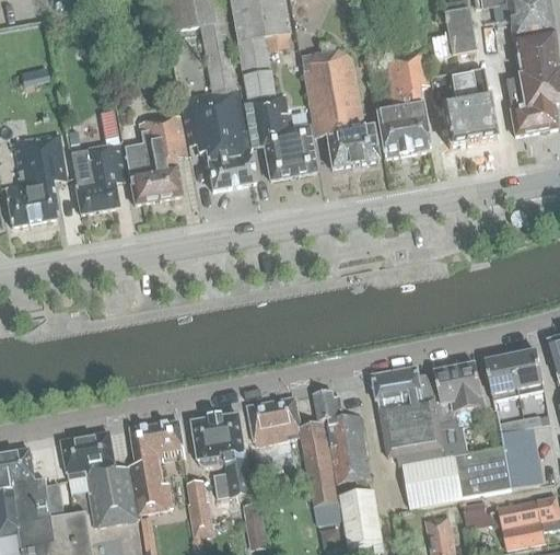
[(236,89),(220,0),(163,0),(168,31),(200,25),(212,92),(190,96),(189,88),(178,90),(188,143),(197,142),(199,151),(203,151),(206,163),(208,163),(212,189),(255,182),(237,88),(236,89)]
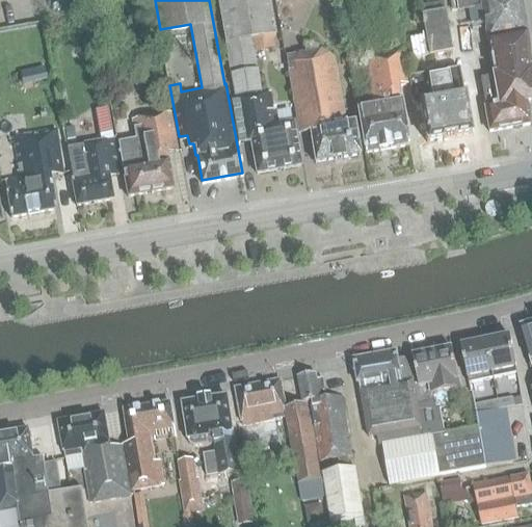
[(274,33),(268,0),(218,0),(235,97),(232,97),(239,139),(250,137),(257,170),(299,163),(292,122),(275,124),(273,108),(271,108),(268,90),(260,93),(250,37),(274,33)]
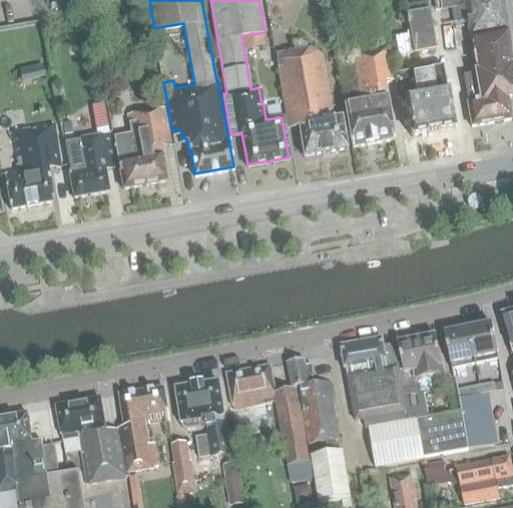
[(465,16),(474,71),(510,64),(505,18),(501,0),(438,0),(440,7),(450,5),(452,18),(465,16)]
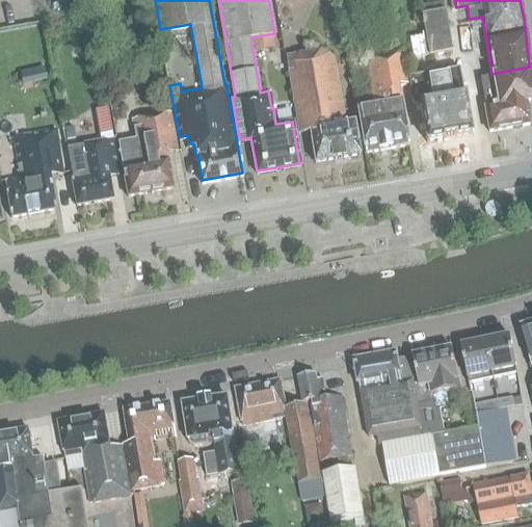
[(413,32),(416,52),(456,47),(450,4),(426,7),(429,30),(413,32)]
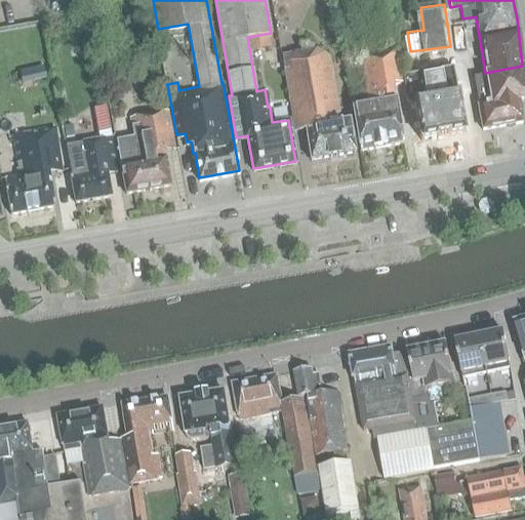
[(327,57),(315,48),(294,52),(284,66),(295,128),(305,127),(310,157),(354,150),(349,119),(335,121),(334,117),(338,117),(327,57)]
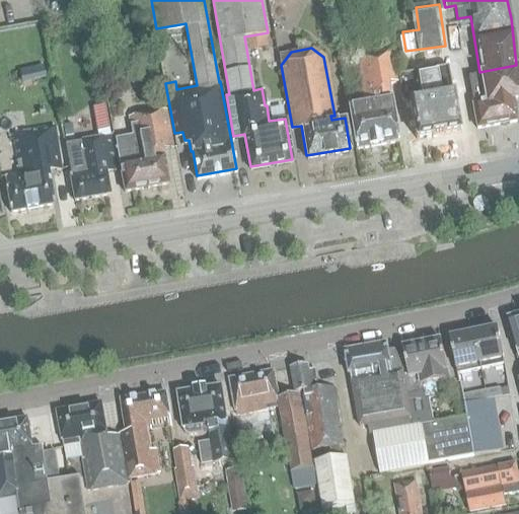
[(398,97),(390,48),(355,54),(363,103),(347,105),(354,147),(396,140),(389,98),(398,97)]
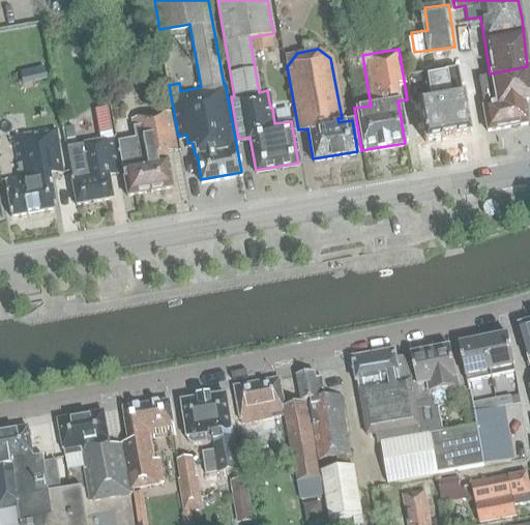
[(469,130),(457,63),(404,74),(409,101),(417,100),(424,139),(469,130)]
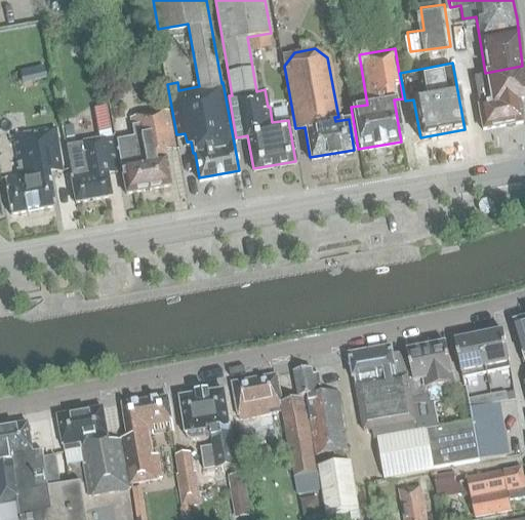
[(524,88),(522,66),(485,73),(486,73),(473,75),(482,126),(522,119),(517,96),(524,94),(524,88)]
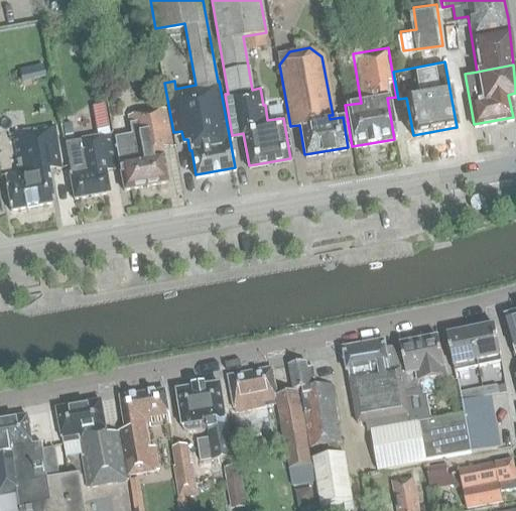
[(172,143),(165,106),(128,112),(131,132),(114,135),(123,186),(166,179),(160,145),(172,143)]
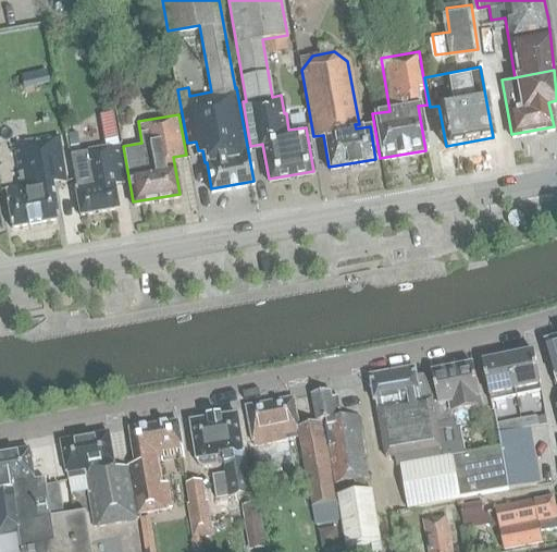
[(64,176),(57,133),(12,140),(17,169),(13,170),(14,175),(17,175),(20,182),(2,185),(9,223),(56,216),(49,180),(64,176)]
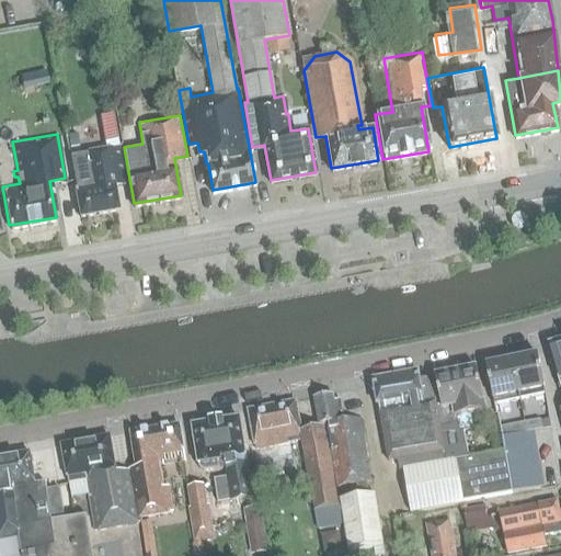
[(125,181),(118,145),(68,154),(75,188),(72,188),(78,214),(117,206),(113,183),(125,181)]
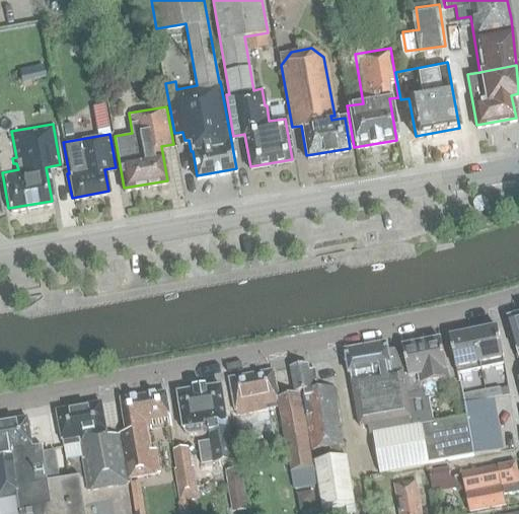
[(518,310),(507,314),(518,352),(518,374),(518,375),(518,310)]
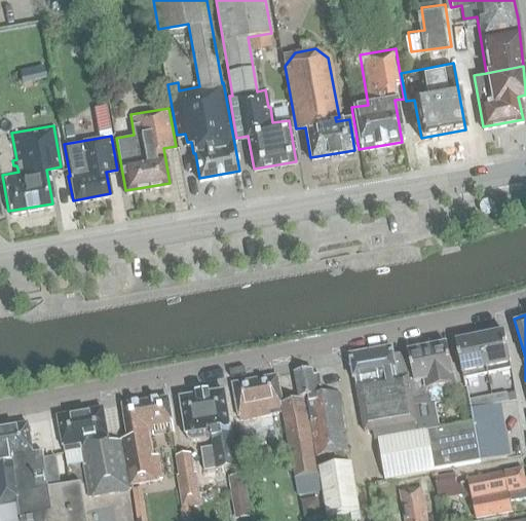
[(480,333),(487,370),(511,366),(503,328),(480,333)]
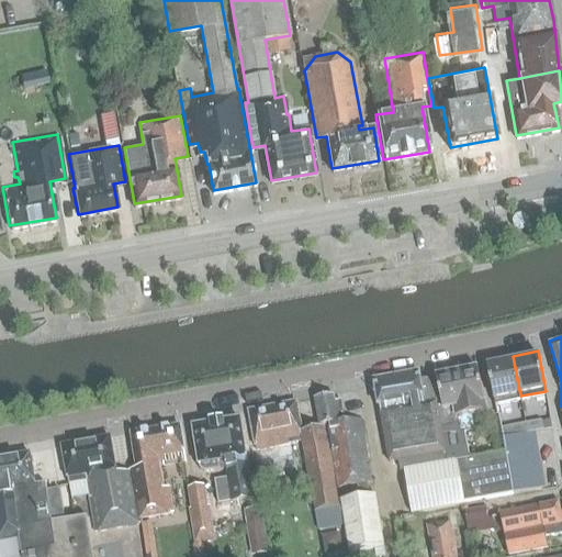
[(520,396),(513,356),(487,360),(495,400),(520,396)]
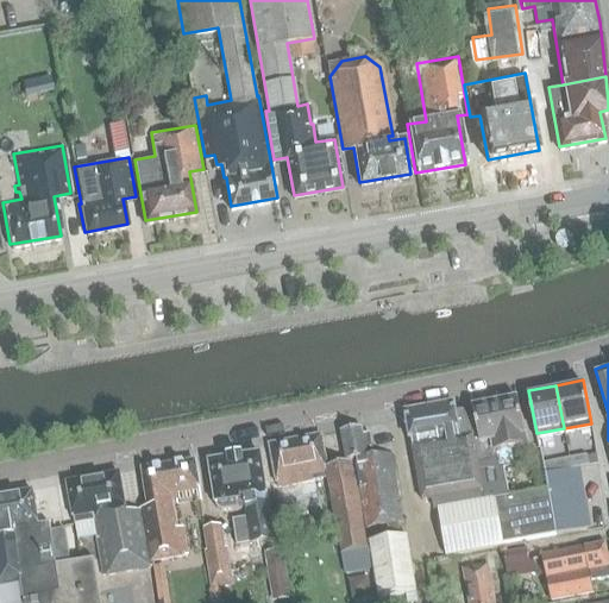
[(472,401),(472,403),(477,428),(471,429),(483,496),(495,494),(502,539),(586,523),(576,464),(571,465),(554,468),(552,457),(545,459),(551,484),(534,487),(507,492),(501,463),(512,460),(508,443),(525,440),(516,393),(472,401)]
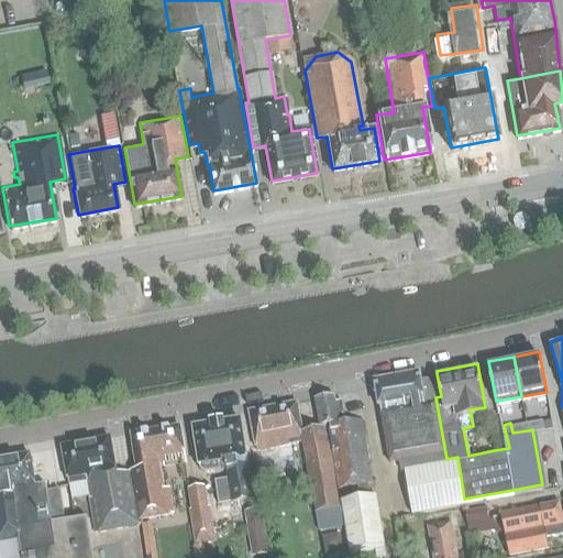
[(445,502),(464,499),(457,457),(446,459),(435,397),(441,396),(437,373),(419,376),(418,369),(374,376),(388,459),(399,457),(400,468),(405,468),(411,509),(445,502)]
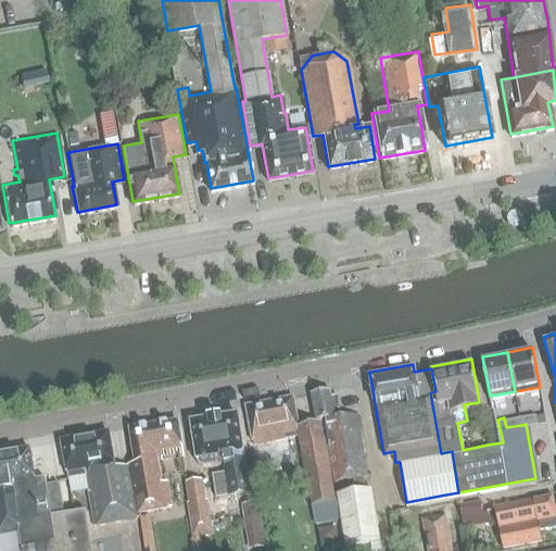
[(330,388),(311,391),(315,417),(321,416),(332,479),(354,475),(356,488),(336,491),(344,541),(380,536),(371,486),(367,487),(365,473),(369,473),(358,411),(341,414),(337,392),(331,393),(330,388)]
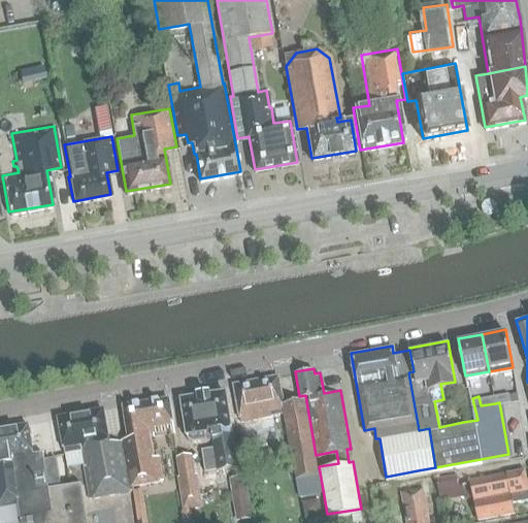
[(275,373),(233,382),(239,419),(283,411),(295,477),(298,494),(320,490),(317,474),(302,397),(281,401),(275,373)]
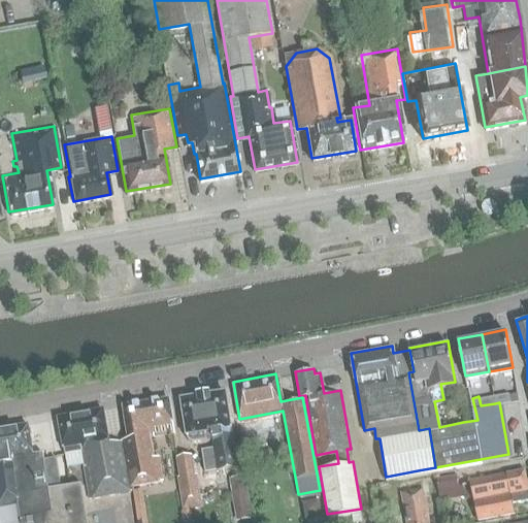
[(230,426),(224,390),(207,392),(207,390),(198,392),(198,394),(180,396),(187,437),(192,440),(213,437),(215,445),(201,447),(205,469),(236,464),(231,433),(226,433),(225,427),(230,426)]
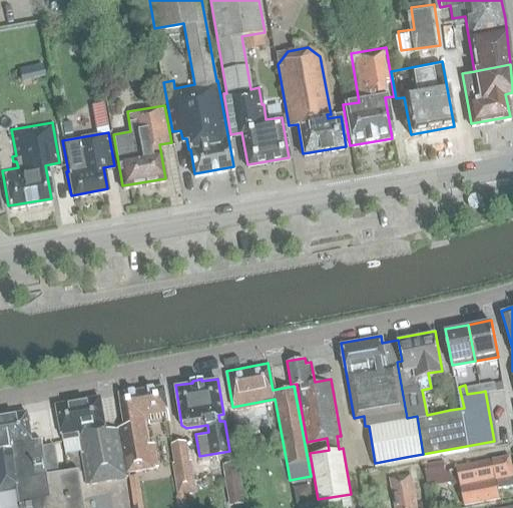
[(481,392),(485,391),(495,389),(494,380),(479,383),(481,392)]
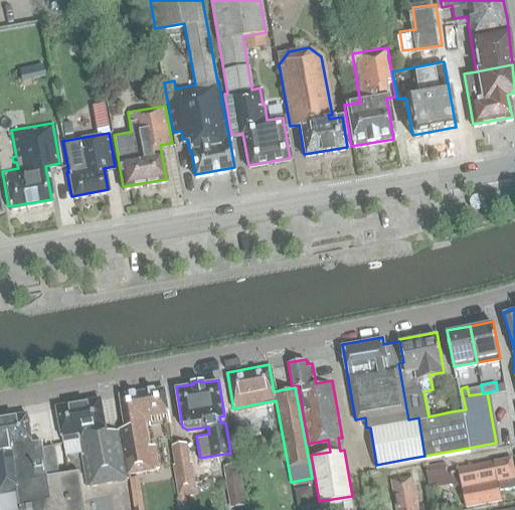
[(469,395),(483,393),(481,384),(467,386),(469,395)]
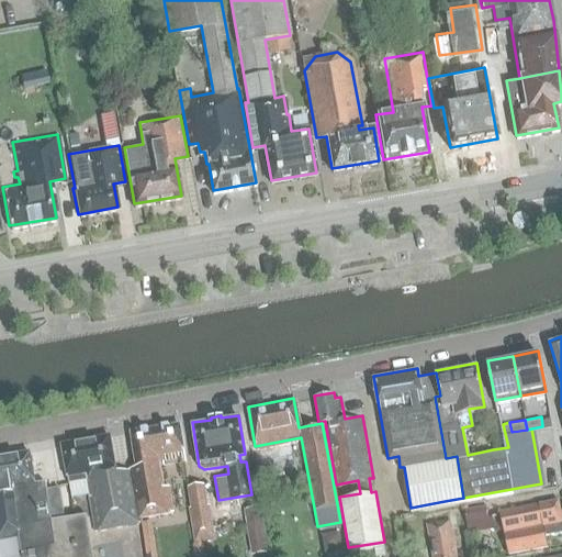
[(186,457),(179,422),(132,431),(137,465),(130,466),(138,514),(171,509),(166,482),(161,483),(157,459),(164,458),(165,461),(186,457)]
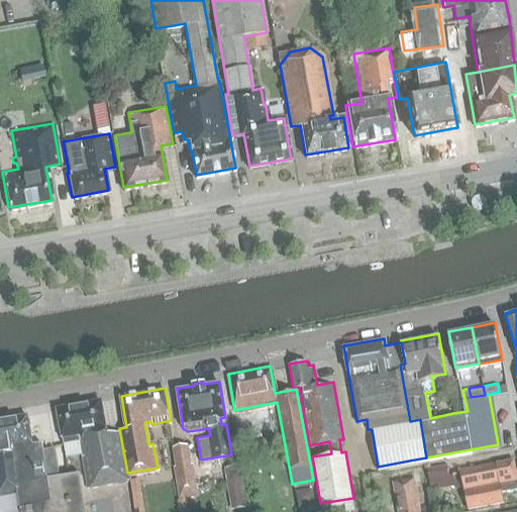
[(105,432),(100,399),(56,406),(63,442),(79,439),(87,485),(127,478),(118,429),(105,432)]
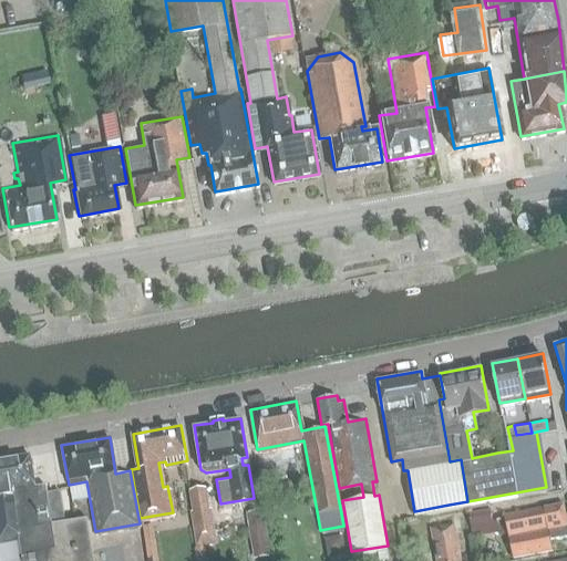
[(34,485),(30,453),(0,457),(0,554),(1,556),(1,560),(93,560),(86,517),(51,522),(44,484),(34,485)]
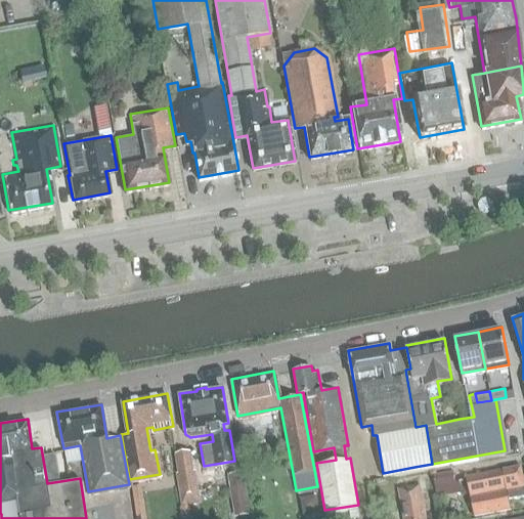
[(195,498),(188,453),(176,456),(183,500),(195,498)]
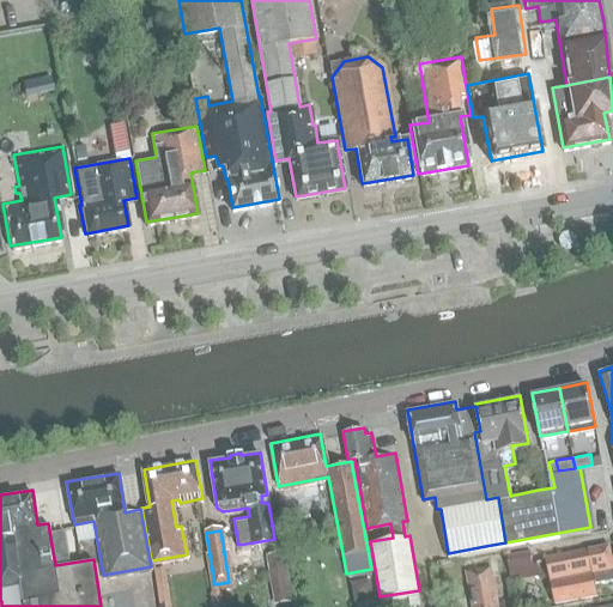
[(612,578),(606,544),(552,553),(556,577),(551,577),(554,600),(595,593),(594,582),(612,578)]
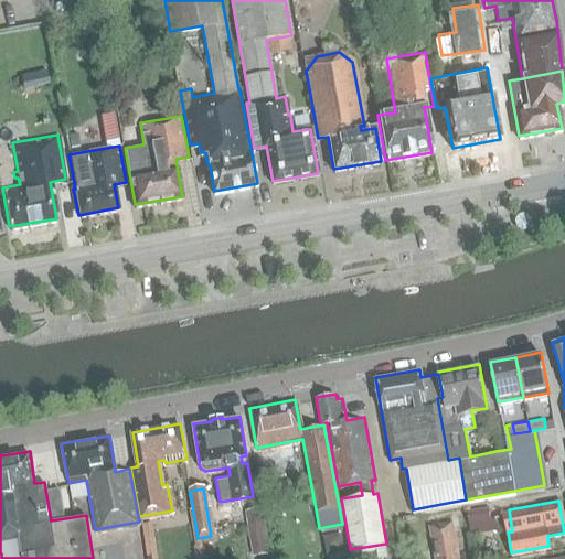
[(254,554),(269,551),(262,505),(246,508),(254,554)]
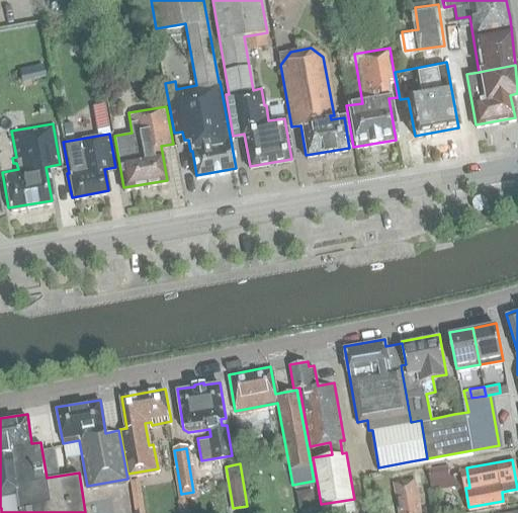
[(429,466),(433,489),(456,485),(454,475),(449,476),(447,463),(429,466)]
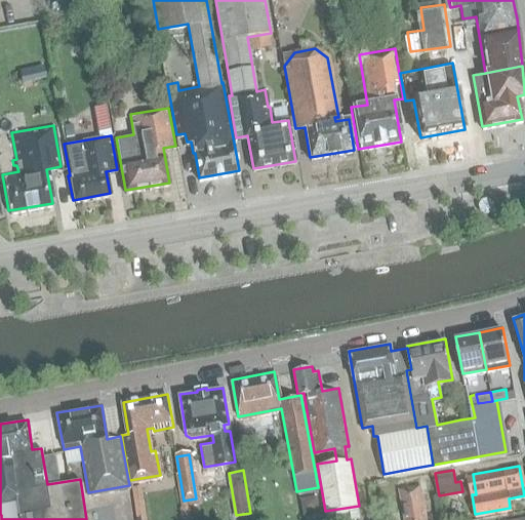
[(425,519),(418,484),(398,488),(403,519),(425,519)]
